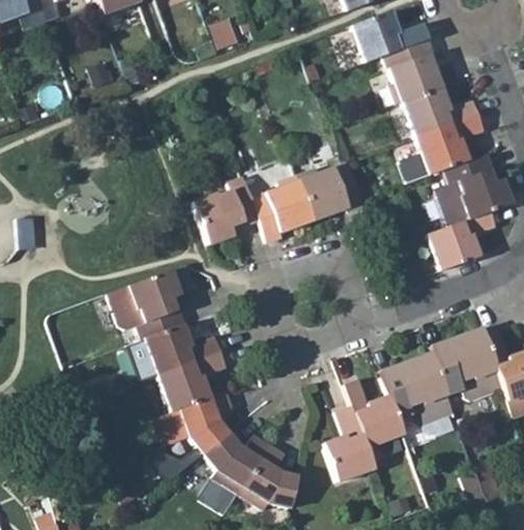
[(28,0),(0,0),(0,23),(32,12),(28,0)]
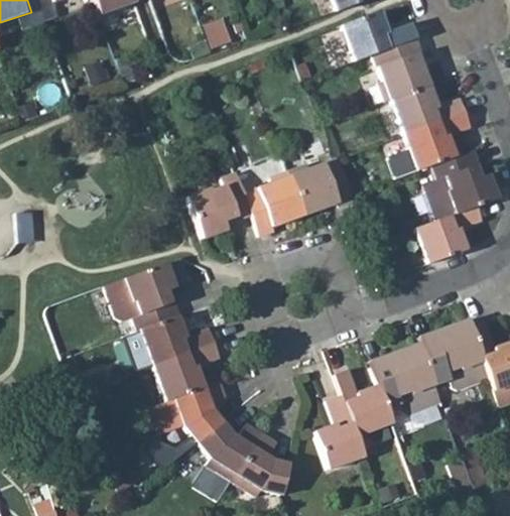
[(58,3),(65,0),(41,0),(48,20),(64,15),(58,3)]
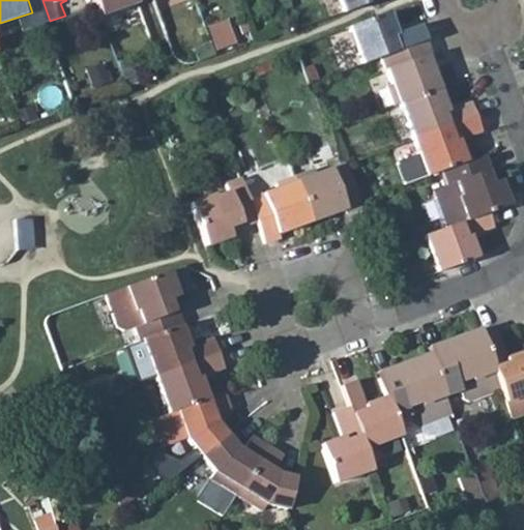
[(99,0),(107,18),(143,4),(141,0),(99,0)]
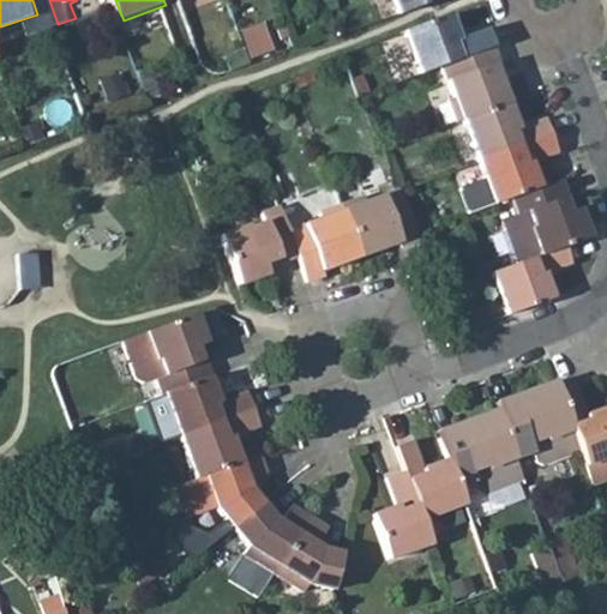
[(395,0),(401,12),(432,0),(395,0)]
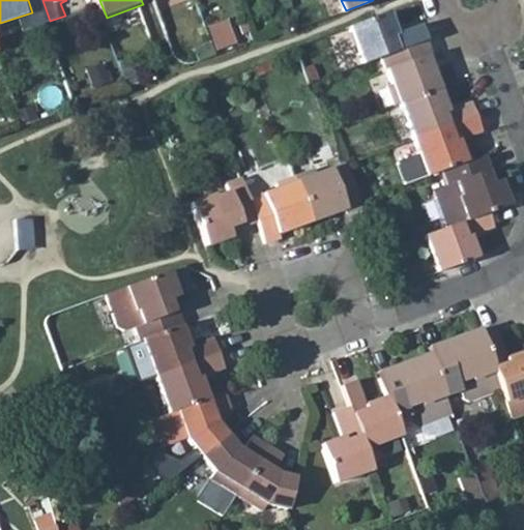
[(399,32),(390,10),(351,26),(365,63),(383,56),(429,38),(424,24),(399,32)]
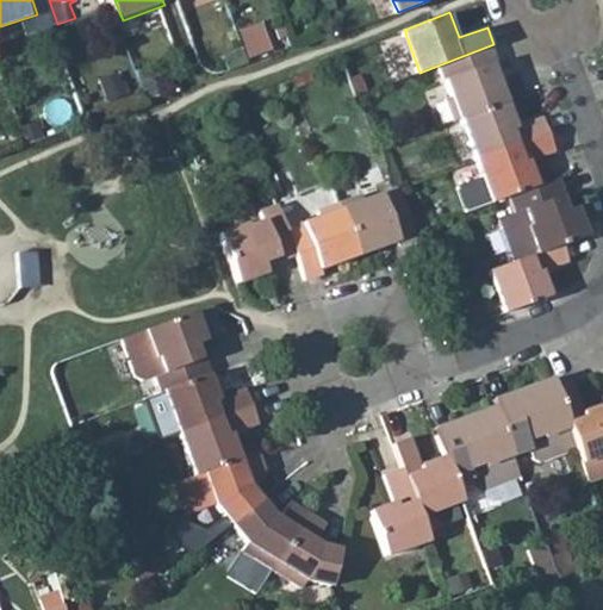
[(256,56),(280,48),(269,19),(247,27),(256,56)]
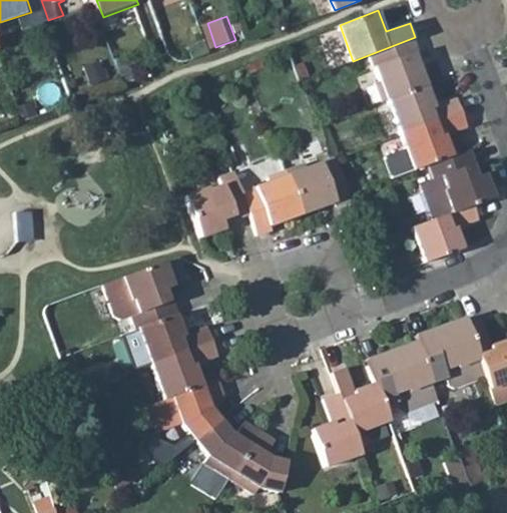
[(371,54),(381,79),(375,81),(382,101),(387,99),(425,85),(414,54),(421,51),(415,37),(371,54)]
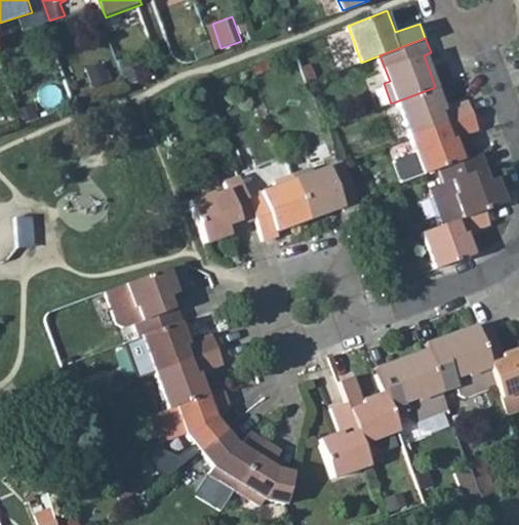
[(442,108),(435,87),(396,102),(409,136),(473,112),(468,98),(442,108)]
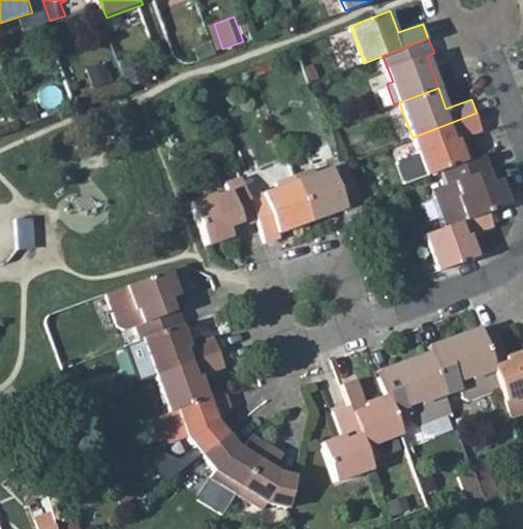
[(477,113),(412,137),(427,174),(441,168),(466,159),(458,137),(482,128),(477,113)]
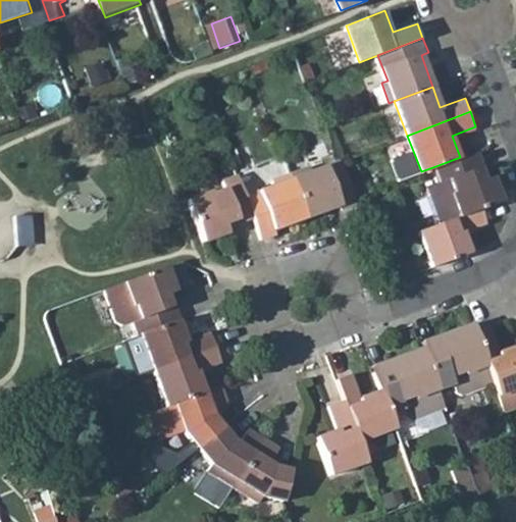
[(450,181),(453,192),(451,193),(459,214),(480,206),(493,202),(502,199),(494,178),(487,179),(482,167),(483,166),(477,150),(460,157),(435,166),(442,185),(450,181)]
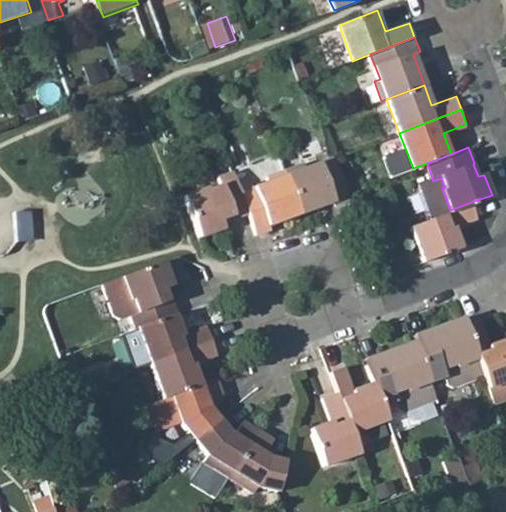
[(348,192),(336,161),(308,171),(306,164),(288,171),(304,214),(334,203),(335,208),(352,202),(348,192)]
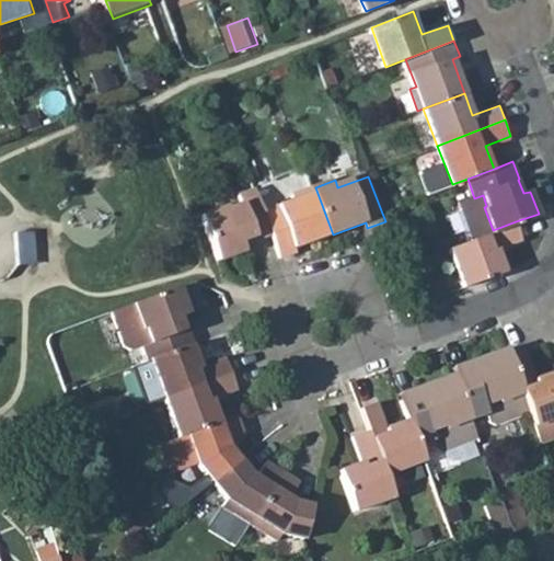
[(299,252),(297,248),(333,235),(315,187),(295,194),(297,203),(267,214),(275,237),(284,259),(299,252)]
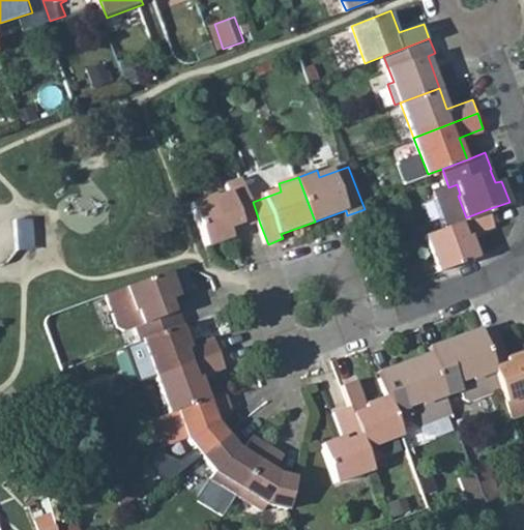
[(194,203),(209,245),(234,236),(233,233),(260,224),(253,202),(244,181),(229,187),(231,194),(219,199),(216,194),(194,203)]
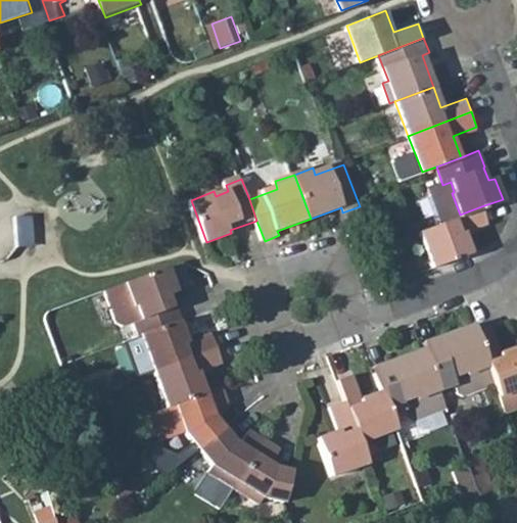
[(440,222),(460,215),(452,193),(454,192),(451,182),(442,185),(429,190),(440,222)]
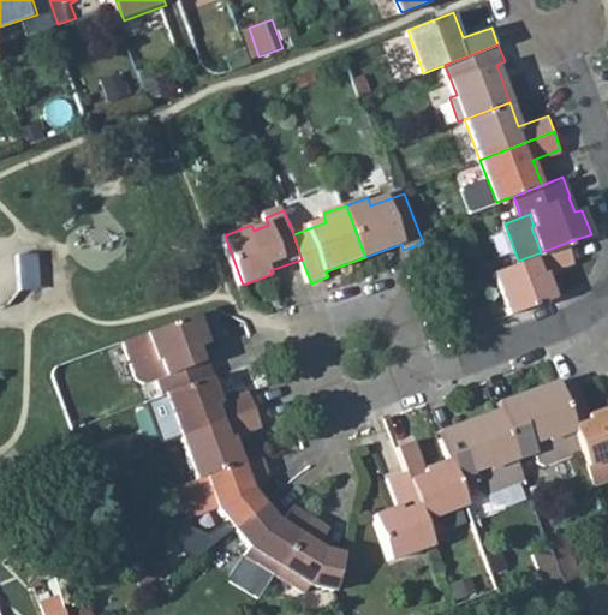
[(494,270),(511,312),(553,297),(543,272),(573,260),(567,246),(566,243),(541,252),(518,261),(494,270)]
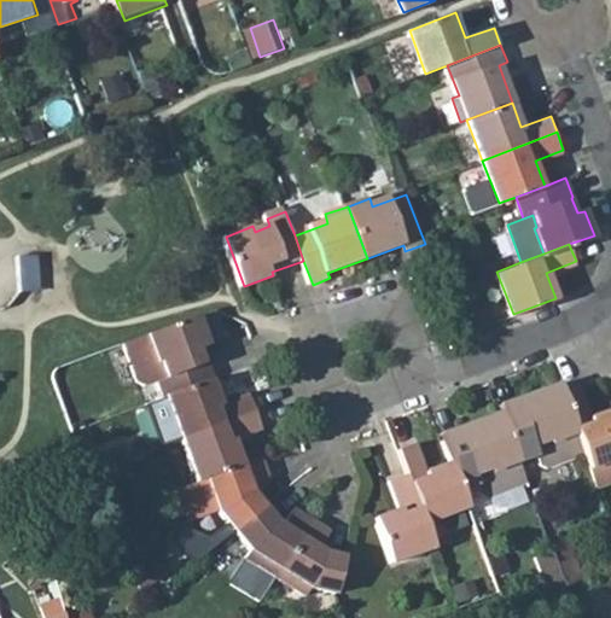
[(28,293),(47,301),(45,256),(25,258),(28,293)]
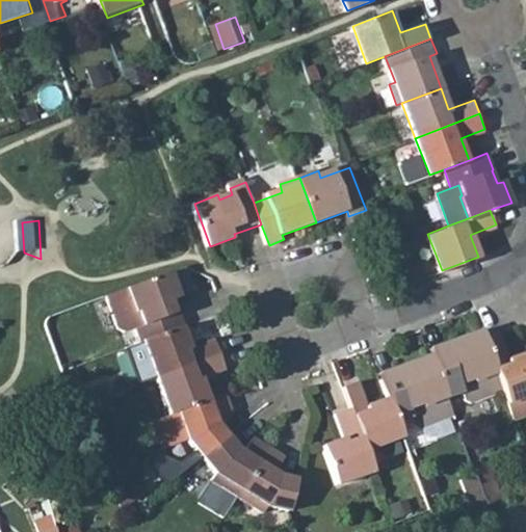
[(179,269),(188,294),(202,289),(191,264),(179,269)]
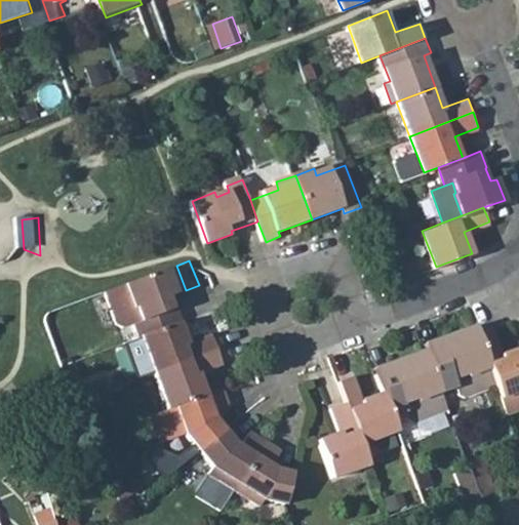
[(140,306),(145,318),(136,321),(142,335),(146,334),(183,321),(186,320),(176,293),(181,291),(171,266),(156,271),(128,281),(137,306),(140,306)]
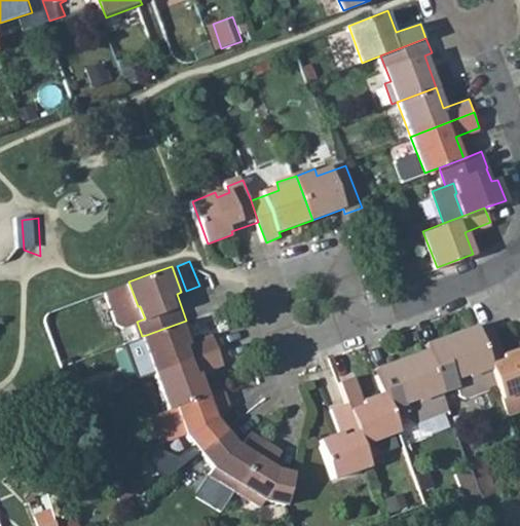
[(138,306),(128,282),(108,289),(120,322),(126,325),(137,322),(145,318),(140,306),(138,306)]
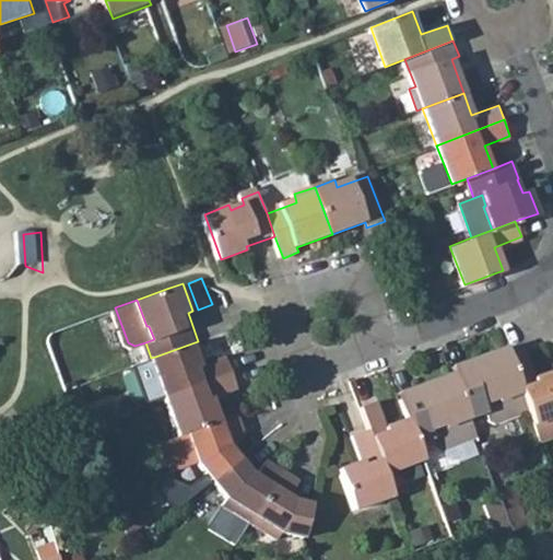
[(195,342),(155,357),(168,394),(233,371),(227,354),(202,363),(195,342)]
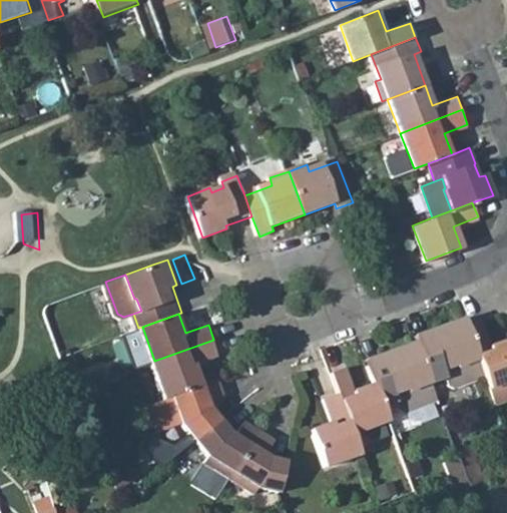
[(446,335),(419,344),(434,385),(450,380),(453,388),(459,390),(489,380),(470,329),(467,320),(444,328),(446,335)]
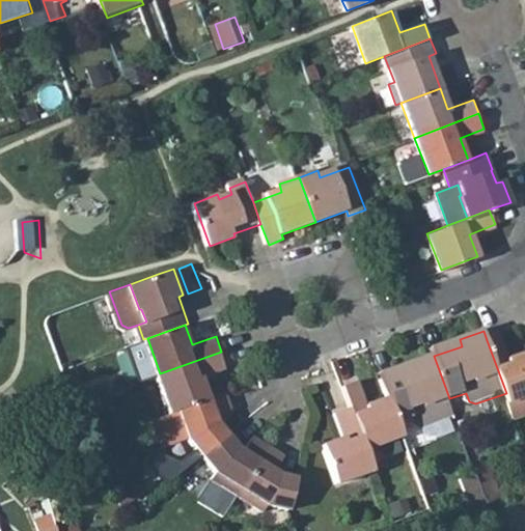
[(506,393),(516,419),(524,416),(524,355),(513,359),(503,334),(487,340),(506,393)]
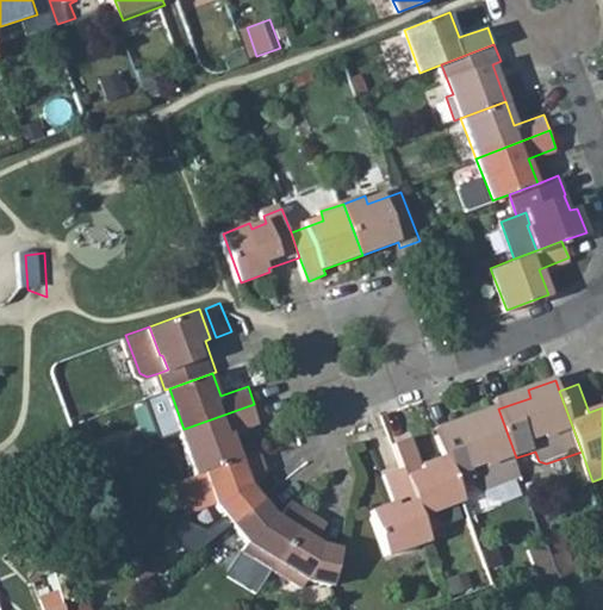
[(184,429),(199,472),(242,456),(232,431),(261,421),(254,404),(184,429)]
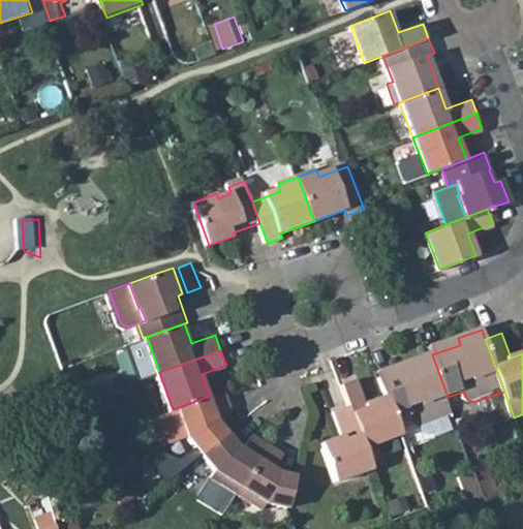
[(398,421),(413,414),(417,425),(424,427),(455,415),(448,397),(432,354),(409,363),(411,367),(381,377),(389,396),(398,421)]
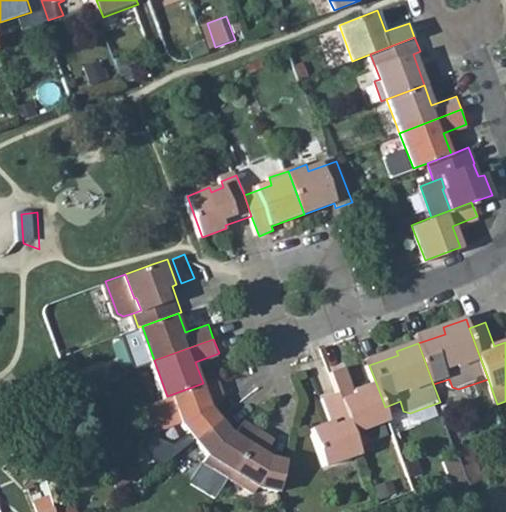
[(340,392),(355,433),(390,421),(385,407),(376,383),(357,390),(348,366),(332,372),(340,392)]
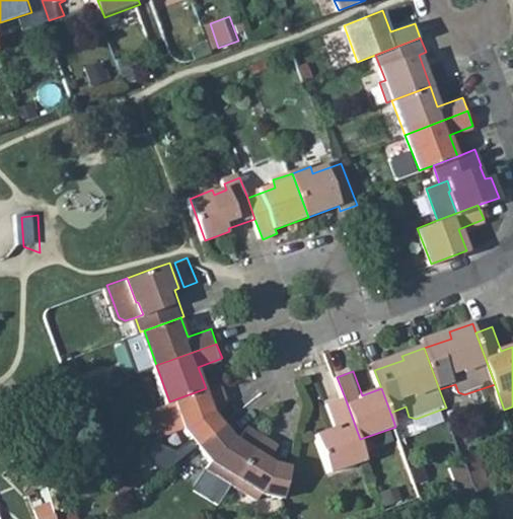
[(70,380),(75,394),(86,391),(81,377),(70,380)]
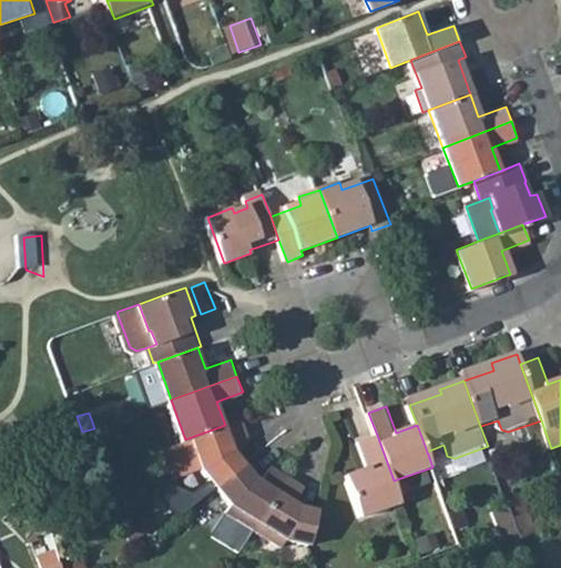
[(225,425),(185,439),(163,447),(172,472),(182,476),(196,470),(204,467),(220,486),(248,462),(238,449),(235,442),(250,436),(244,418),(225,425)]
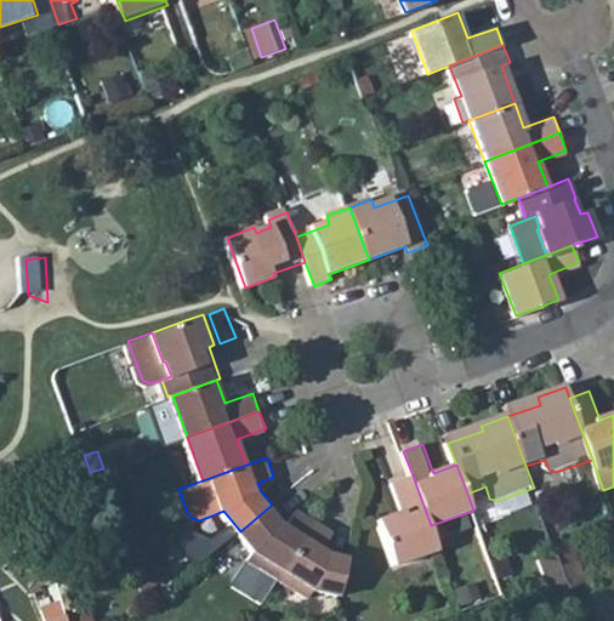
[(439,548),(431,525),(413,476),(396,482),(407,510),(380,519),(397,564),(439,548)]
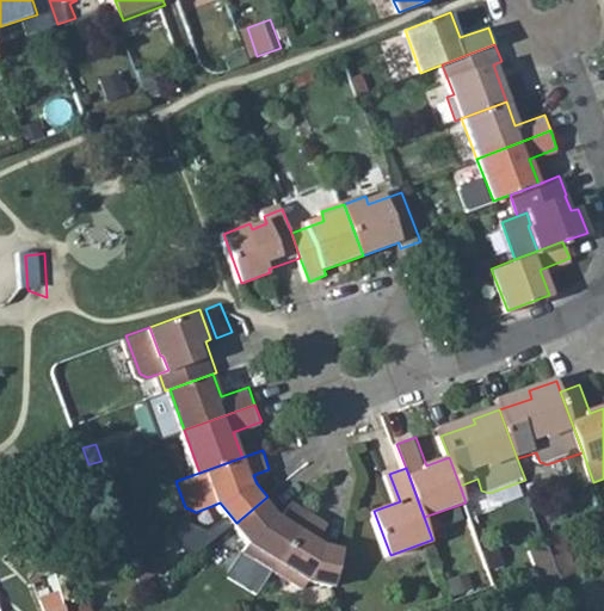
[(236,523),(252,542),(247,549),(277,568),(313,510),(296,500),(287,516),(282,513),(267,497),(236,523)]
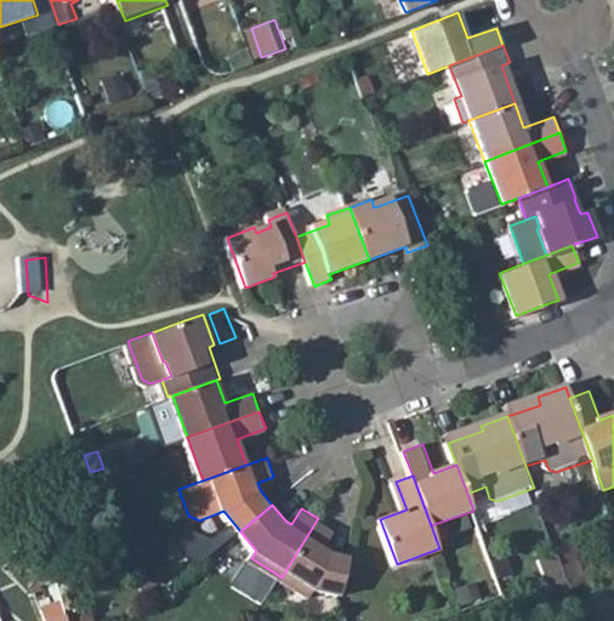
[(352,556),(336,553),(327,546),(336,529),(318,518),(282,577),(310,597),(316,587),(344,593),(345,591),(352,556)]
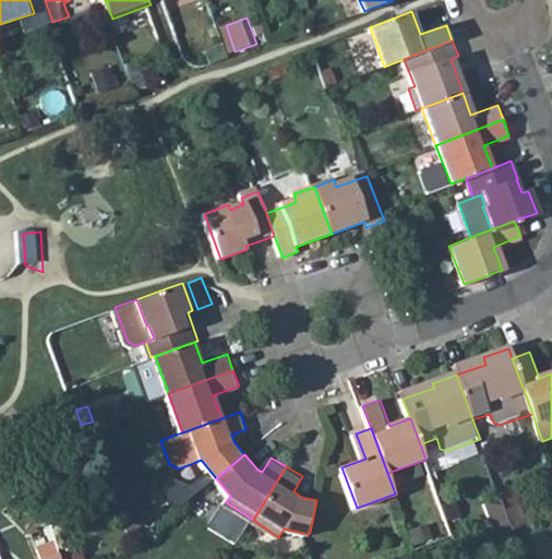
[(498,538),(513,533),(510,522),(504,508),(489,513),(498,538)]
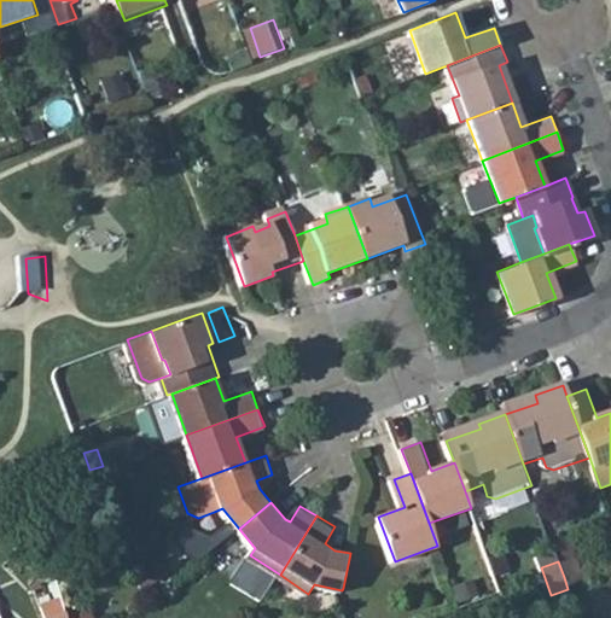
[(52,612),(53,617),(59,617),(74,613),(71,606),(52,612)]
